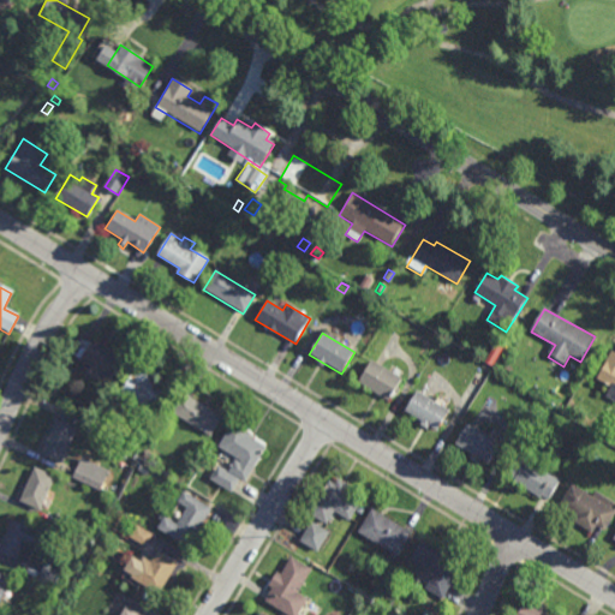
[(93,341),(120,357),(108,380),(79,364),(93,341)]
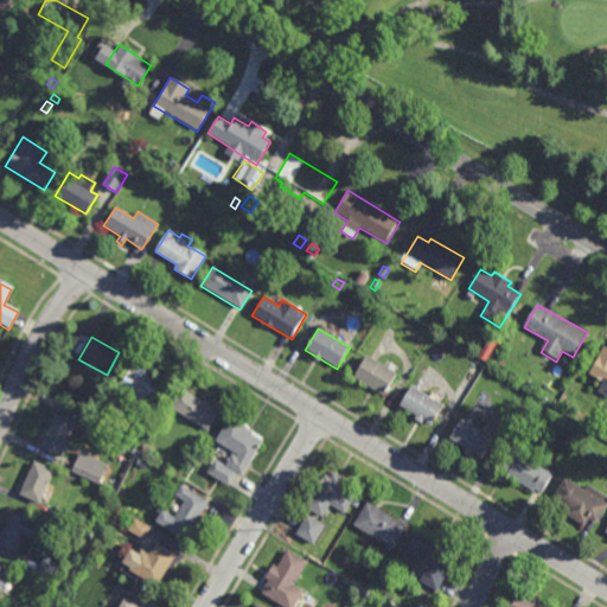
[(487,357),(480,353),(485,347),(491,351),(487,357)]
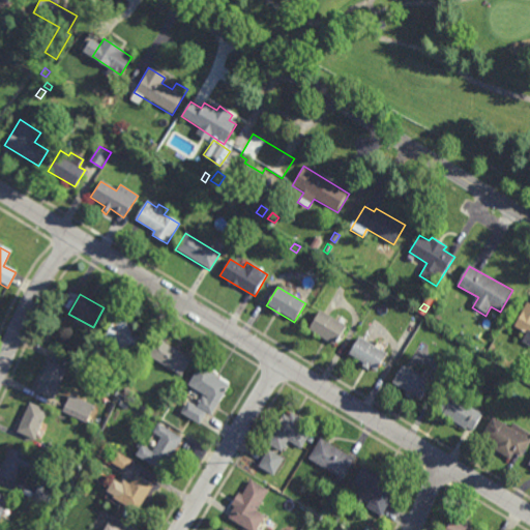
[(527,303),(529,304),(529,345),(521,339),(526,331),(514,325),(527,303)]
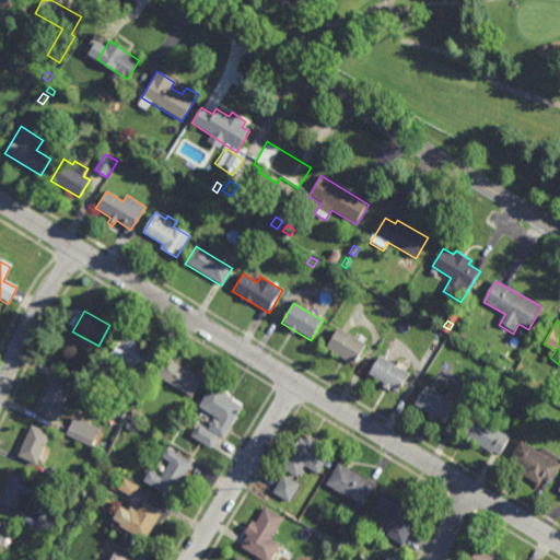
[(337,328),(365,346),(353,365),(325,349),(337,328)]
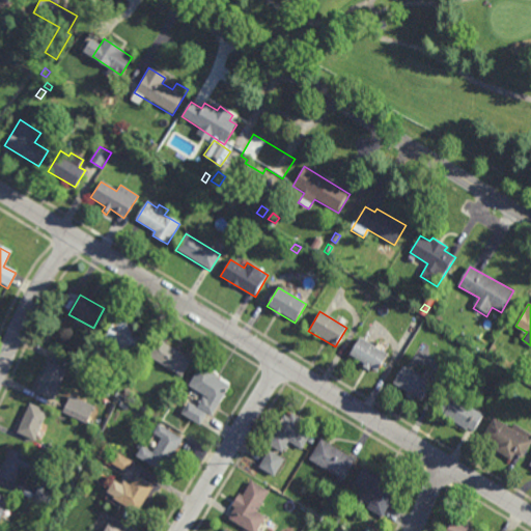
[(120,319),(131,326),(128,332),(136,337),(124,356),(103,342),(113,325),(116,327),(120,319)]
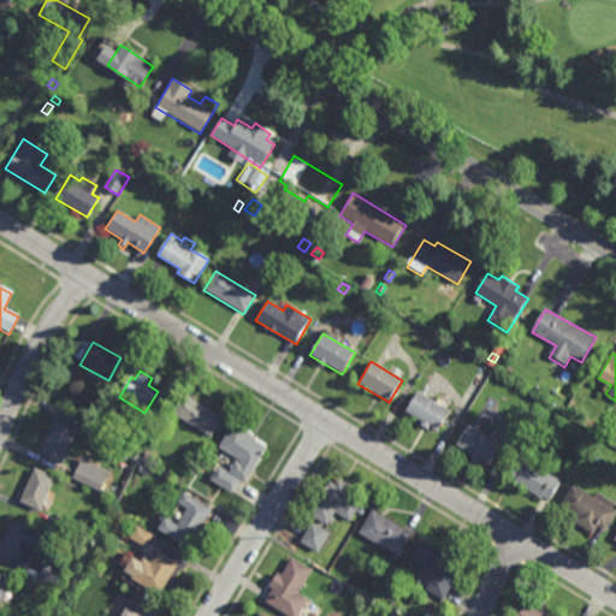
[(416,392),(450,412),(437,432),(404,413),(416,392)]
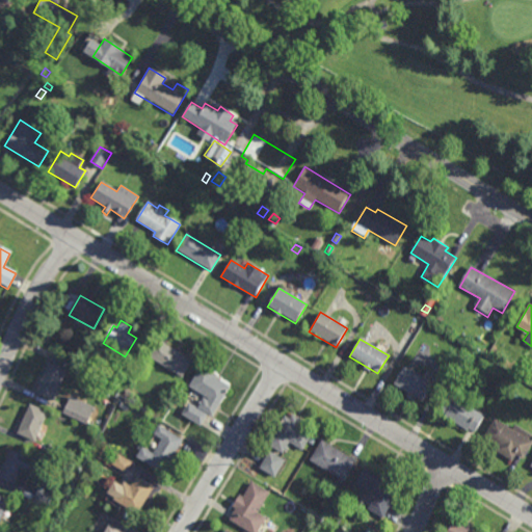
[(157,341),(192,362),(183,377),(148,356),(157,341)]
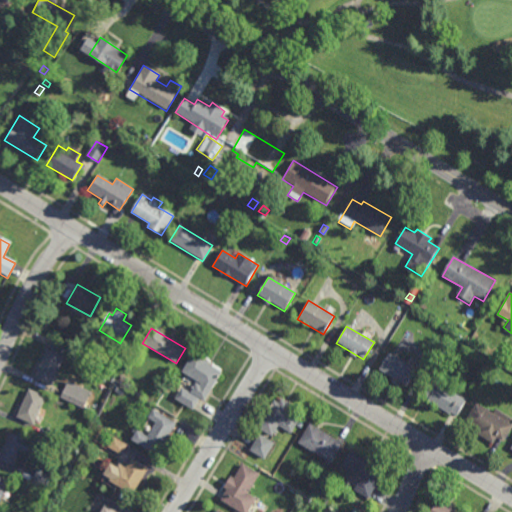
[(46,350),(63,357),(52,383),(35,376),(46,350)]
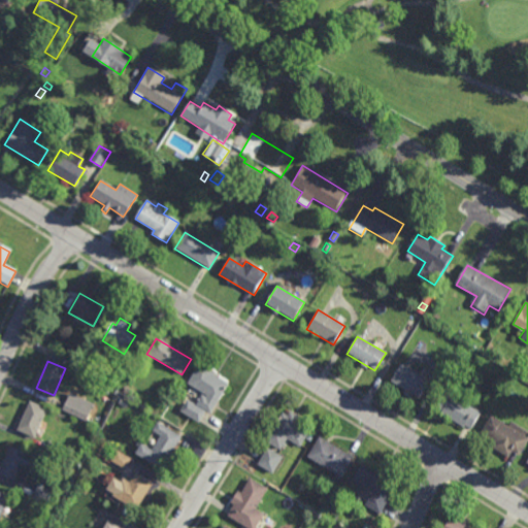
[(199,364),(215,373),(212,375),(227,384),(209,414),(204,410),(198,422),(179,411),(187,400),(196,406),(202,395),(204,397),(205,395),(188,385),(199,364)]
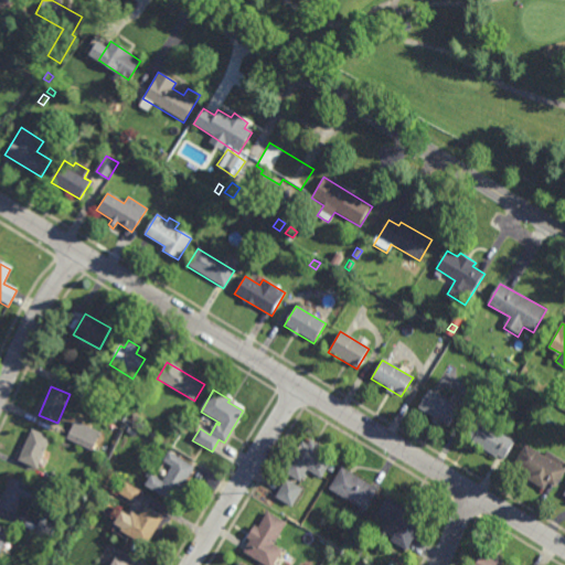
[(428,390),(461,408),(450,428),(440,423),(438,425),(432,422),(434,418),(417,409),(428,390)]
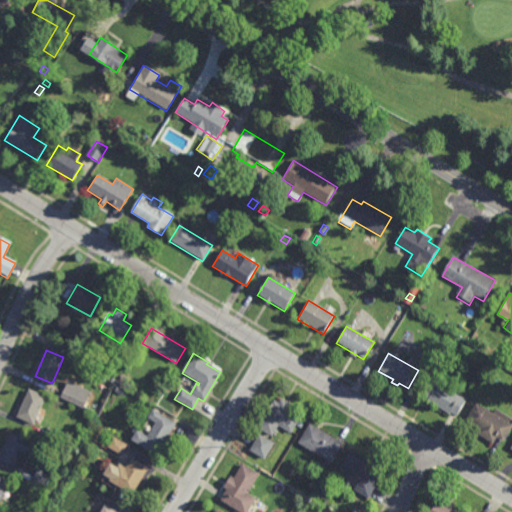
[(431,380),(466,400),(457,416),(422,397),(431,380)]
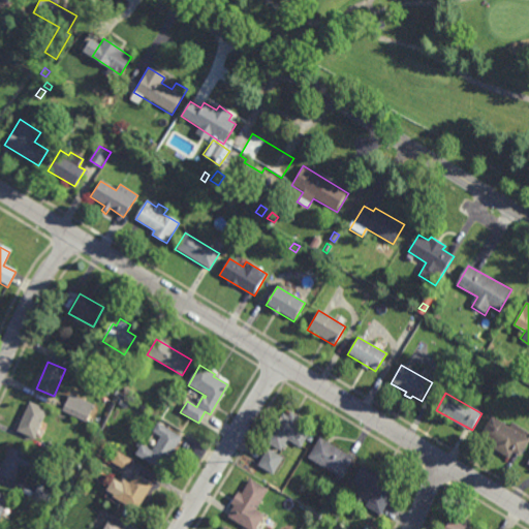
[(87,423),(63,411),(71,394),(87,401),(82,410),(91,415),(87,423)]
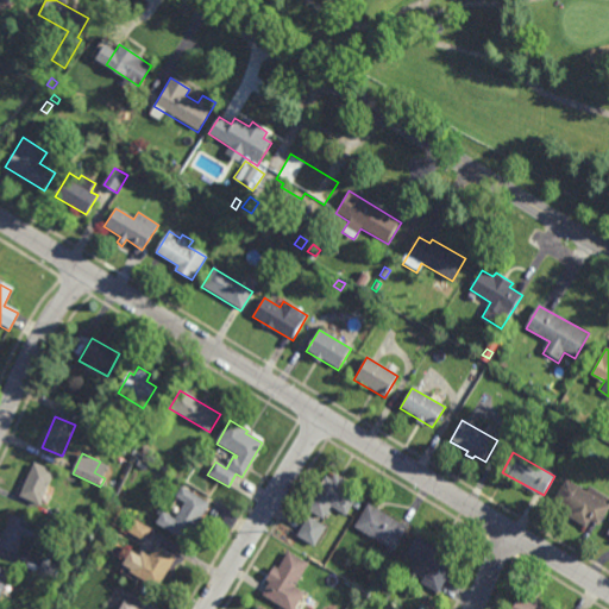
[(33,464),(54,473),(48,487),(55,490),(46,508),(19,496),(33,464)]
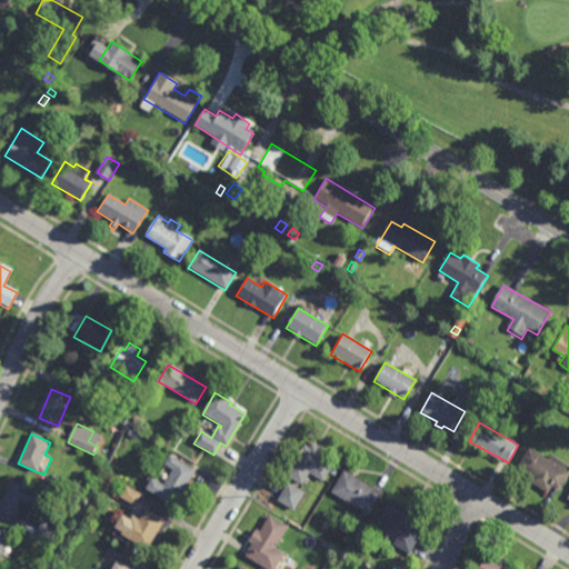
[(287,477),(302,486),(309,473),(323,481),(333,462),(318,455),(320,449),(310,443),(308,449),(303,447),(287,477)]
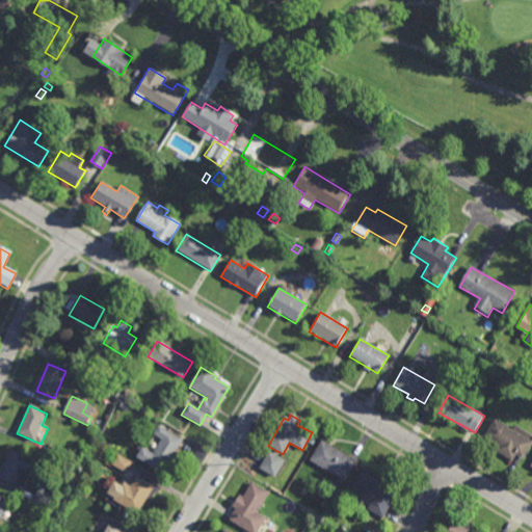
[(495,419),(513,429),(515,425),(531,434),(531,440),(523,457),(514,453),(511,460),(495,451),(497,447),(493,444),(495,441),(484,435),(495,419)]
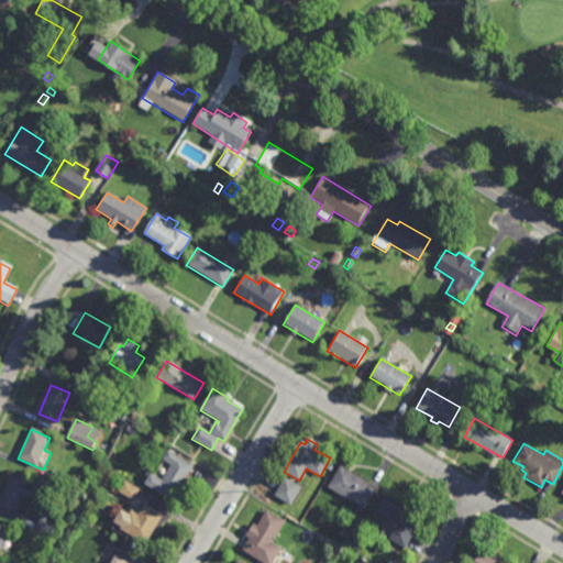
[(167,451),(192,466),(172,501),(143,485),(150,475),(161,481),(169,465),(162,460),(167,451)]
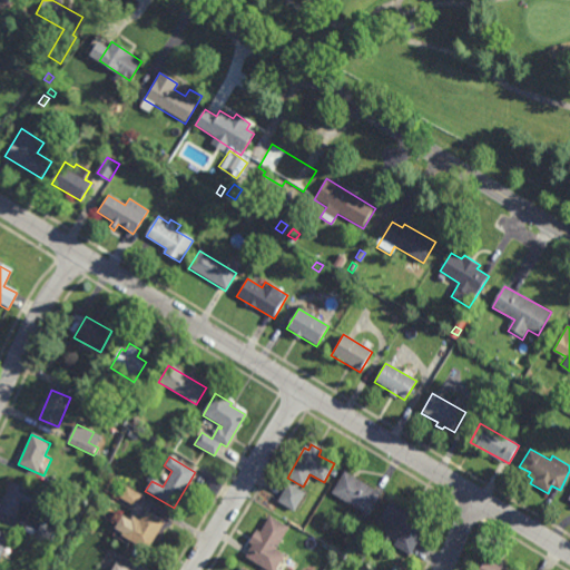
[(331,494),(369,516),(381,495),(343,473),(331,494)]
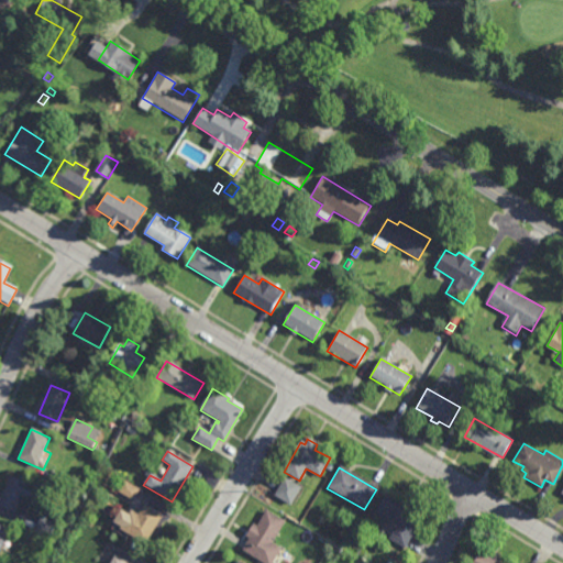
[(63,486),(48,479),(53,470),(67,476),(63,486)]
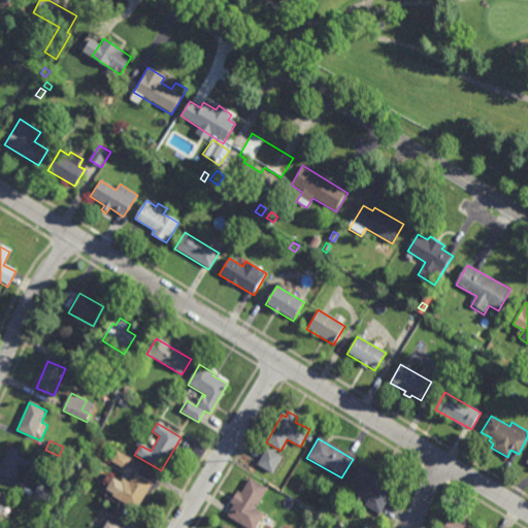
[(259,464),(274,473),(284,456),(268,448),(259,464)]
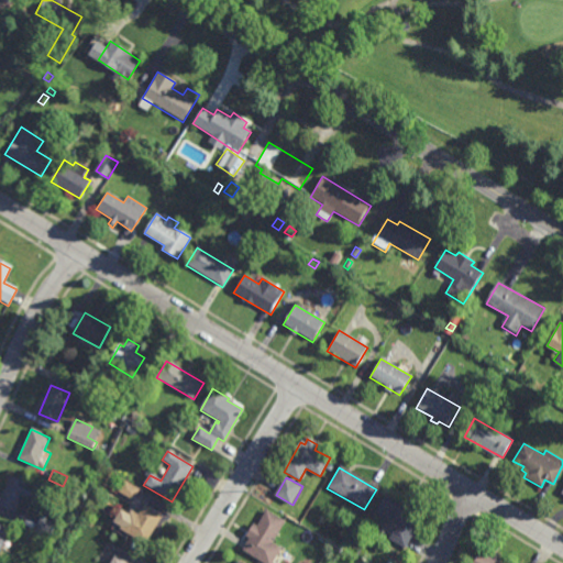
[(0,498),(9,478),(34,488),(23,518),(0,508),(0,498)]
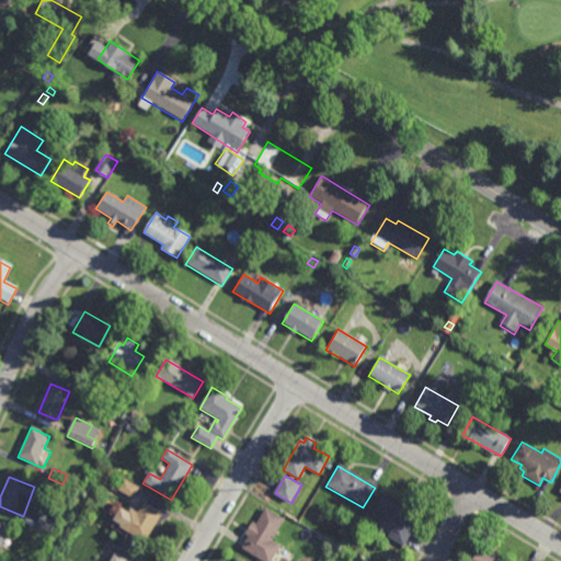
[(134,499),(119,490),(126,479),(140,489),(134,499)]
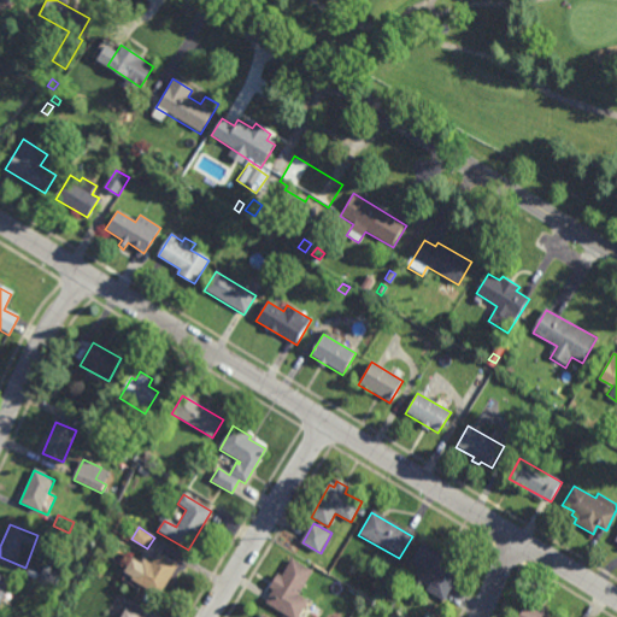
[(423,544),(457,565),(451,574),(456,576),(450,585),(454,587),(445,601),(428,591),(435,579),(411,563),(423,544)]
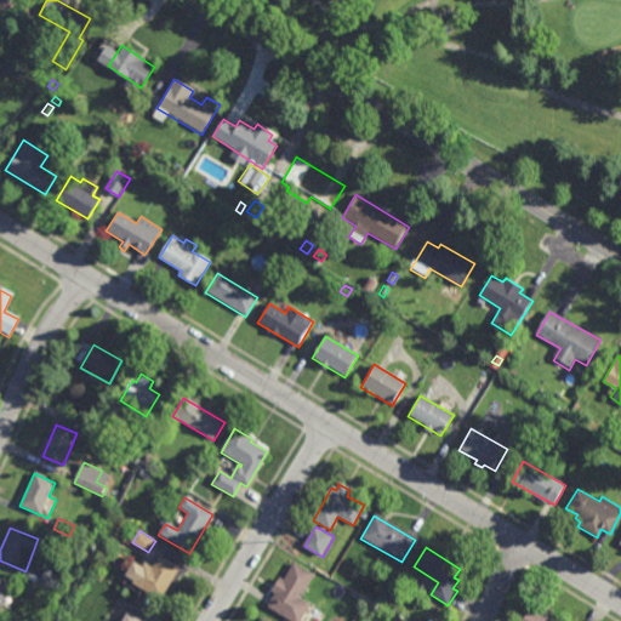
[(159,557),(178,569),(160,600),(132,584),(143,564),(152,569),(159,557)]
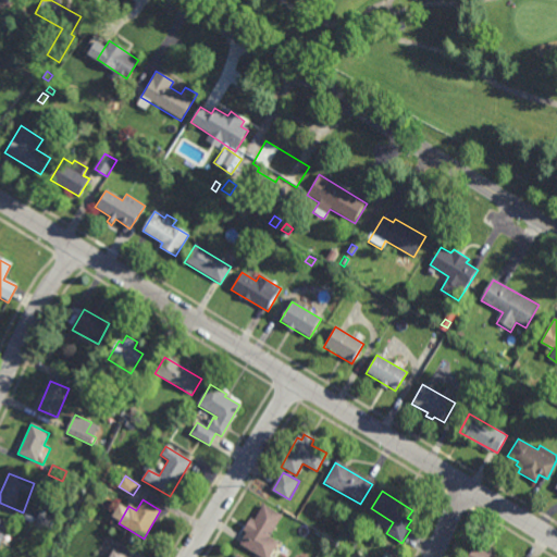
[(239,547),(257,556),(272,556),(280,544),(270,539),(283,517),(263,506),(254,523),(249,520),(243,532),(247,534),(239,547)]
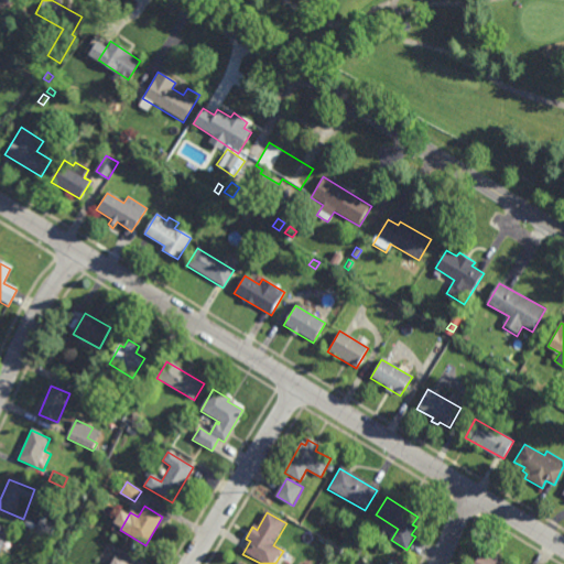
[(51,537),(36,530),(41,517),(56,523),(51,537)]
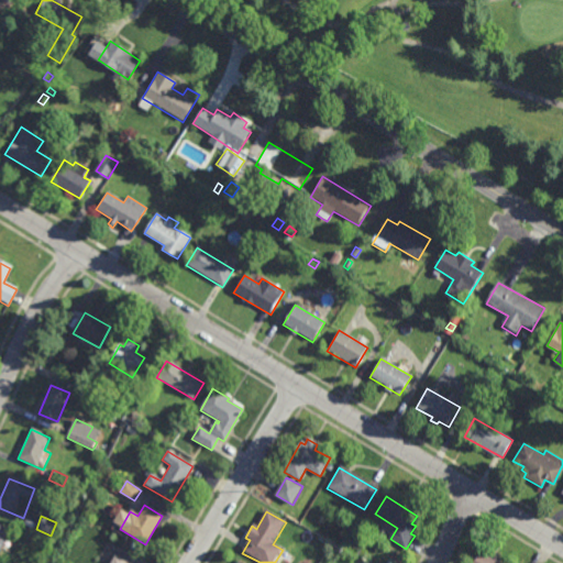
[(0,559),(9,527),(0,523),(0,559)]
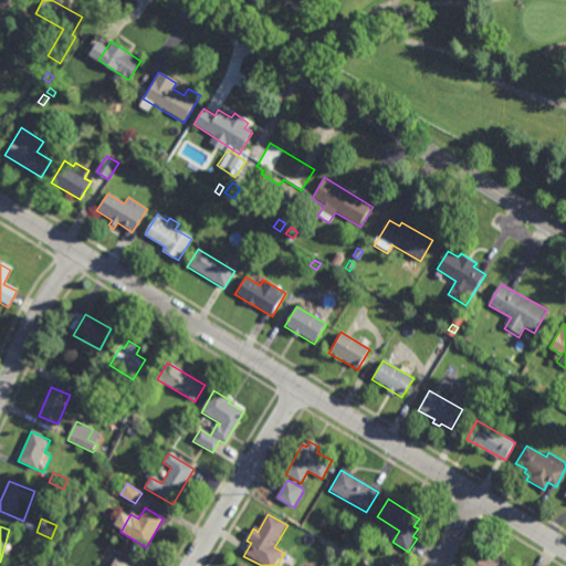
[(296,562),(291,557),(296,548),(302,552),(296,562)]
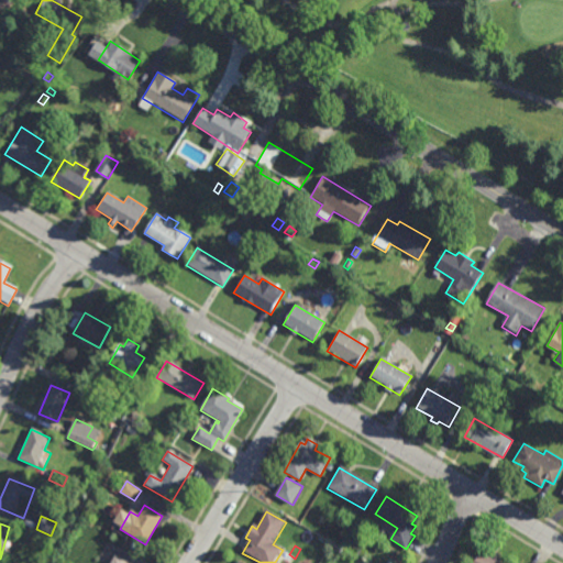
[(473,562),(483,549),(496,556),(494,561),(497,562),(473,562)]
